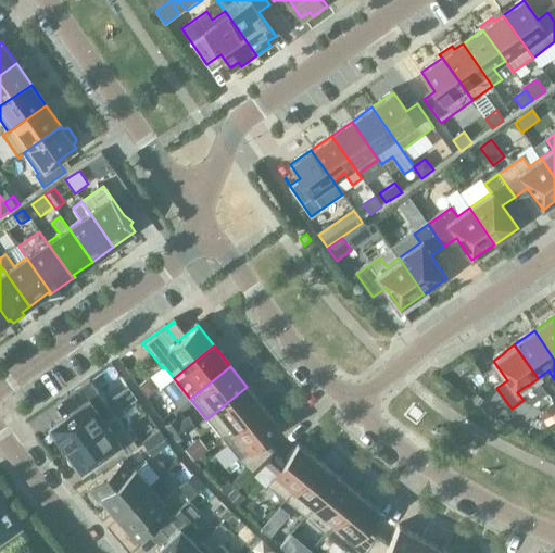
[(148,400),(160,390),(150,378),(138,387),(148,400)]
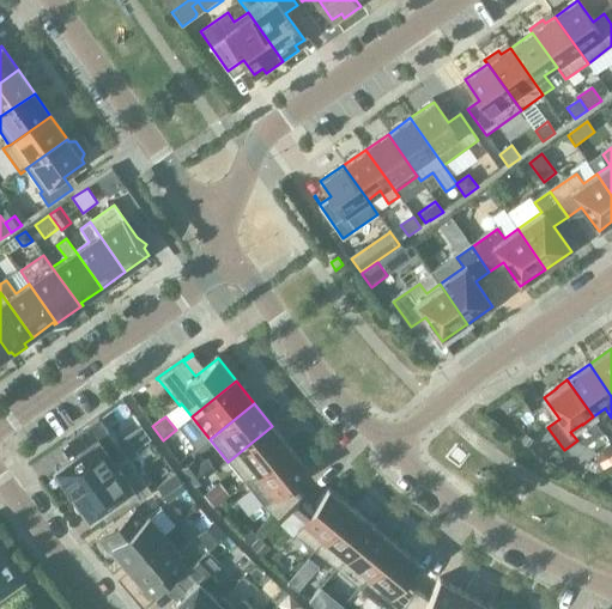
[(72,495),(127,457),(100,419),(62,444),(64,445),(73,439),(82,451),(54,470),(72,495)]
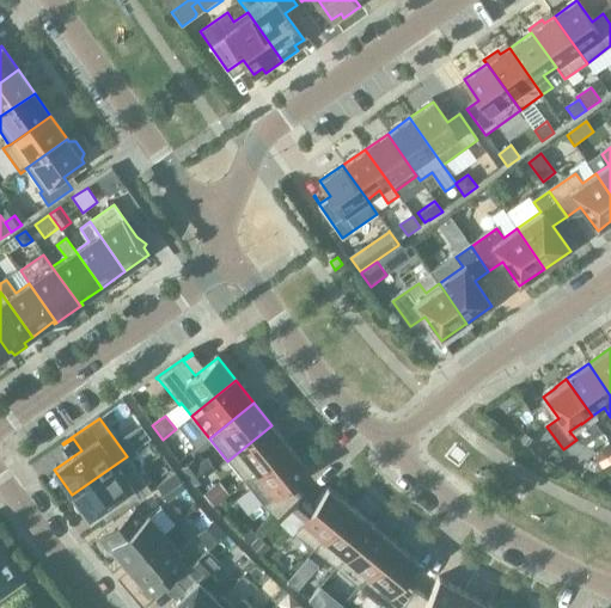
[(289,447),(272,425),(227,461),(245,483),(289,447)]
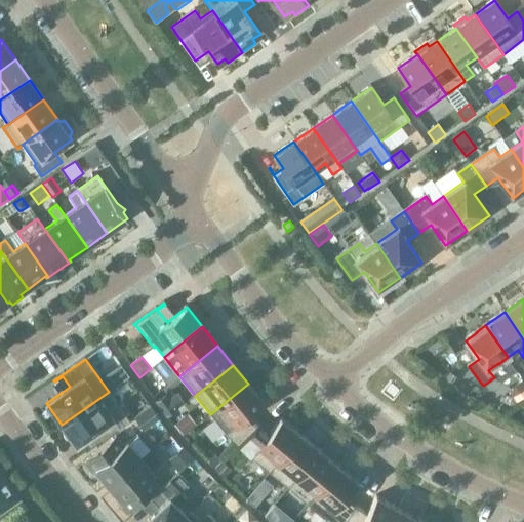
[(523,382),(508,391),(516,404),(523,398),(523,382)]
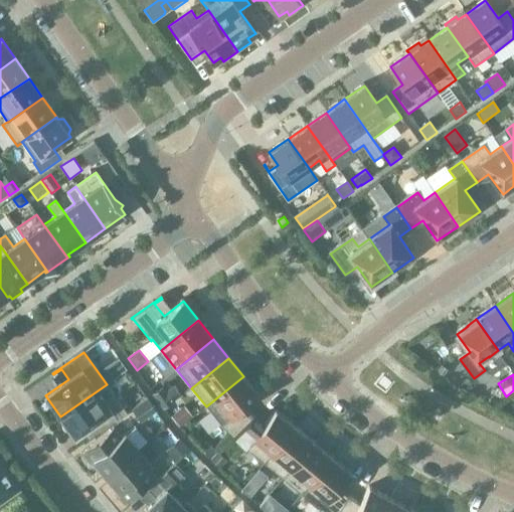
[(243,376),(206,406),(221,424),(221,425),(233,438),(253,417),(243,408),(260,396),(243,376)]
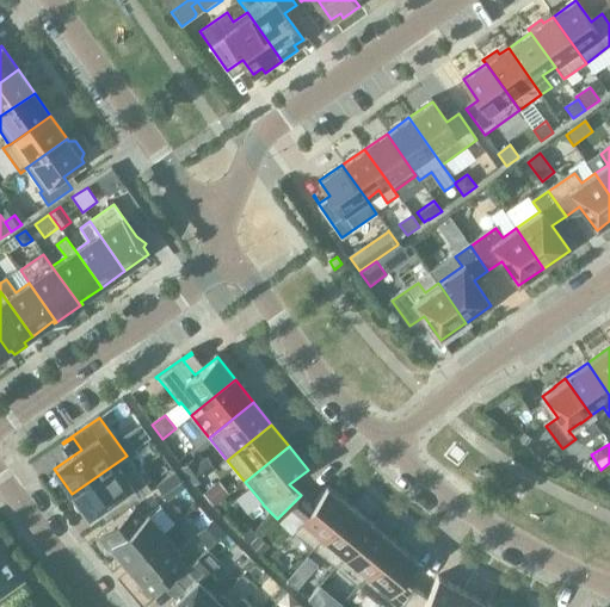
[(152,491),(127,456),(72,494),(74,496),(73,502),(75,507),(79,509),(84,511),(90,518),(116,499),(124,511),(152,491)]
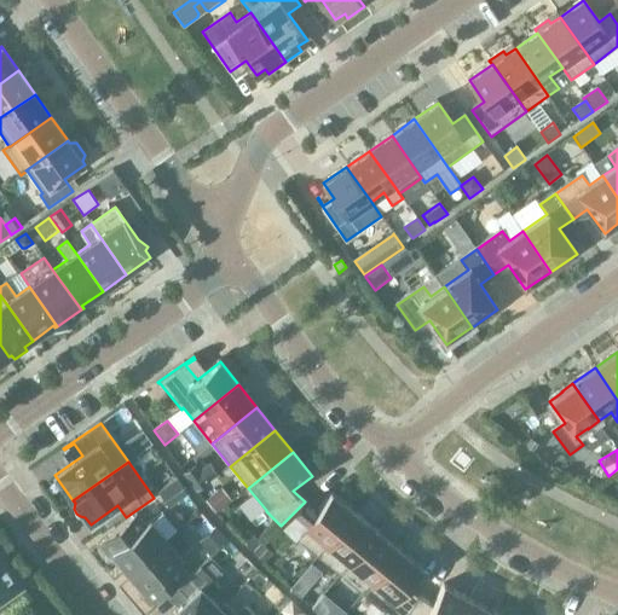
[(197,465),(184,474),(195,488),(197,492),(209,482),(201,470),(200,471),(197,465)]
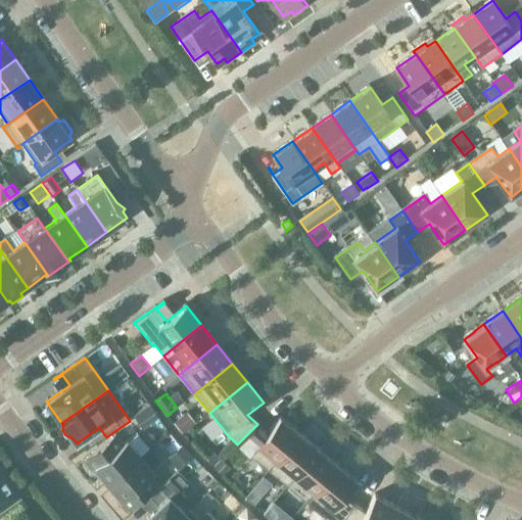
[(158,418),(150,406),(135,417),(143,428),(158,418)]
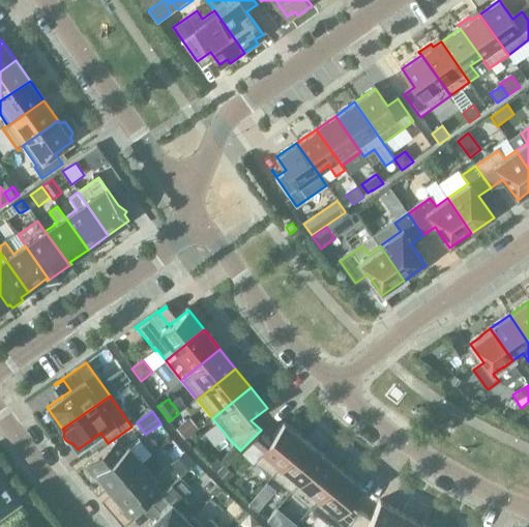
[(189,418),(176,429),(185,440),(199,430),(189,418)]
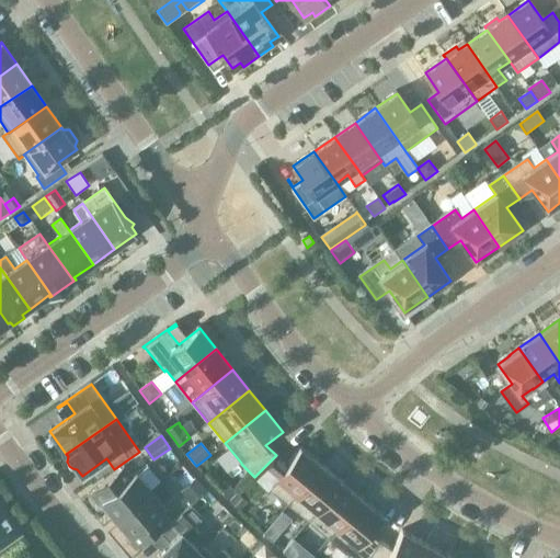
[(276,455),(254,477),(267,490),(269,489),(288,505),(321,466),(300,448),(286,466),(276,455)]
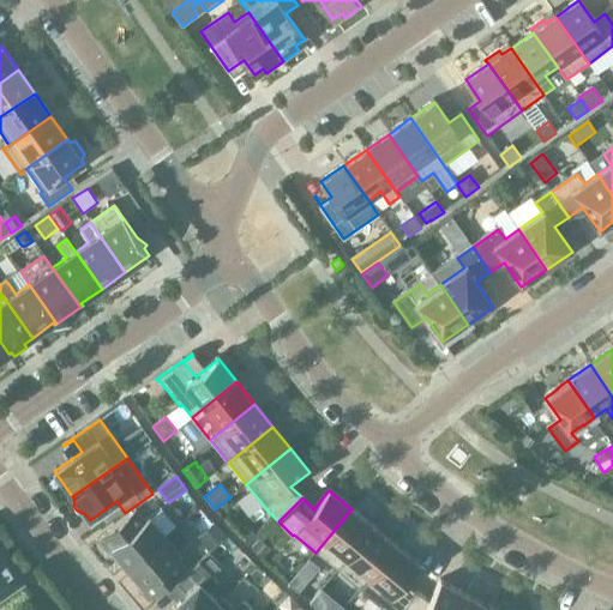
[(352,509),(316,553),(337,572),(374,527),(352,509)]
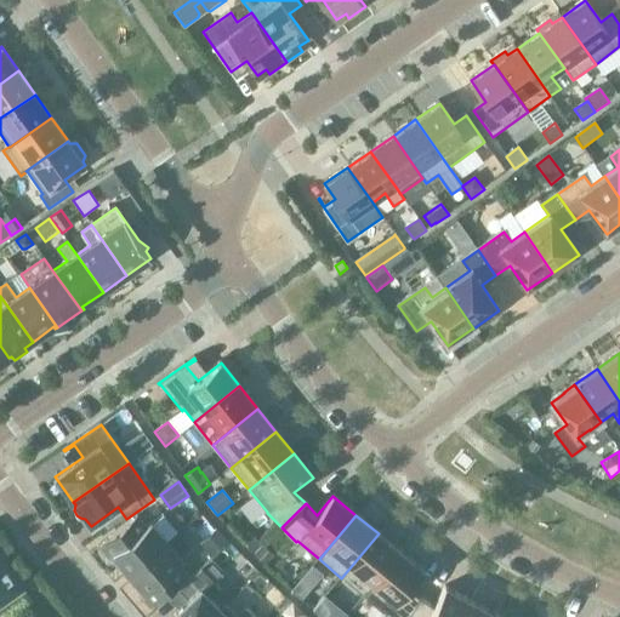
[(130,573),(166,542),(151,524),(147,527),(137,516),(101,547),(111,559),(114,555),(130,573)]
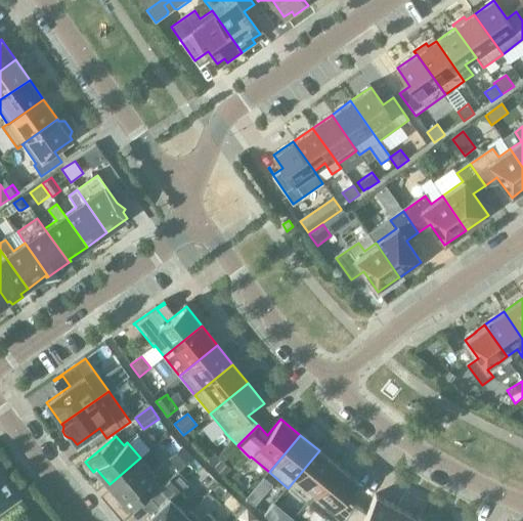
[(172,461),(180,470),(192,459),(184,450),(172,461)]
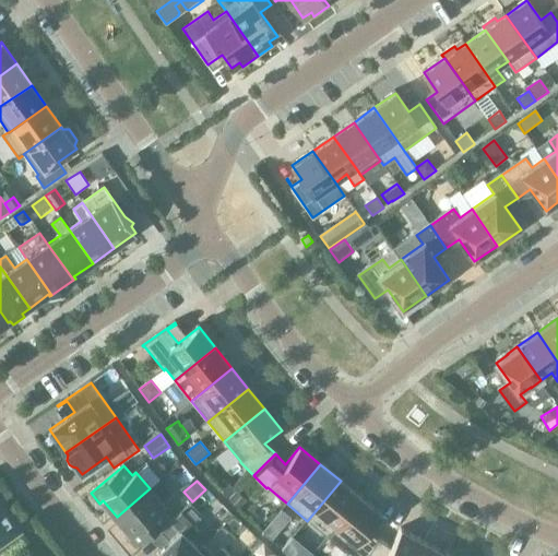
[(360,497),(341,481),(307,521),(328,537),(360,497)]
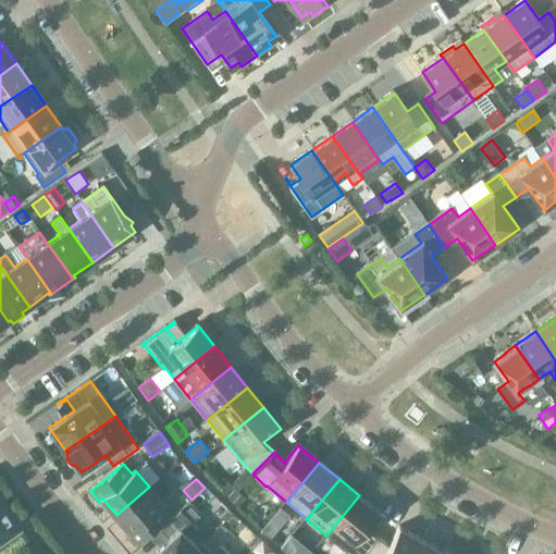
[(226,482),(220,489),(226,495),(234,489),(226,482)]
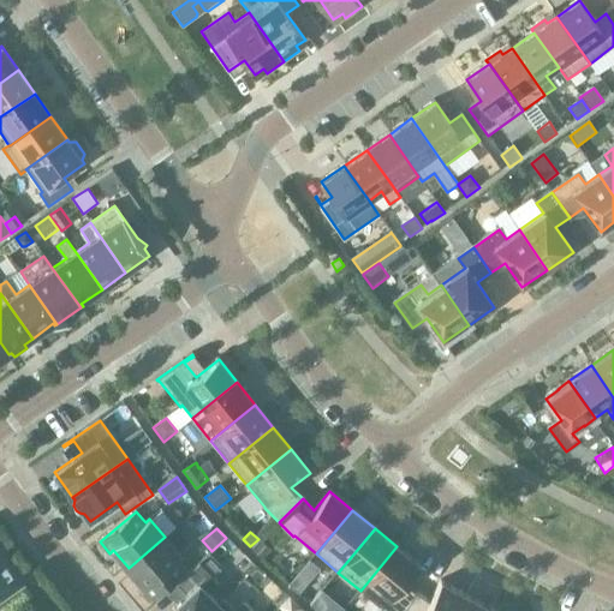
[(165,537),(129,568),(144,587),(141,589),(149,600),(185,570),(176,559),(180,556),(165,537)]
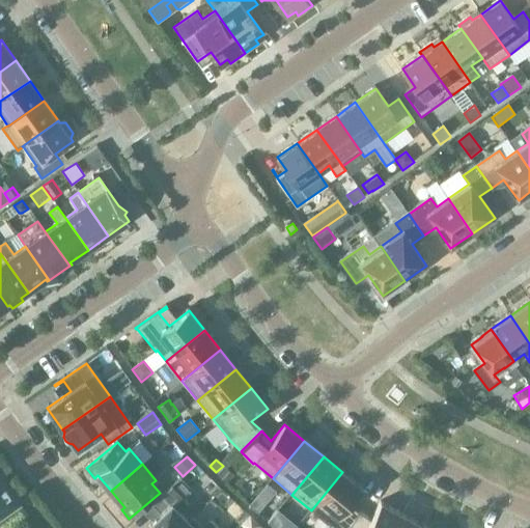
[(224,466),(217,473),(226,483),(234,476),(224,466)]
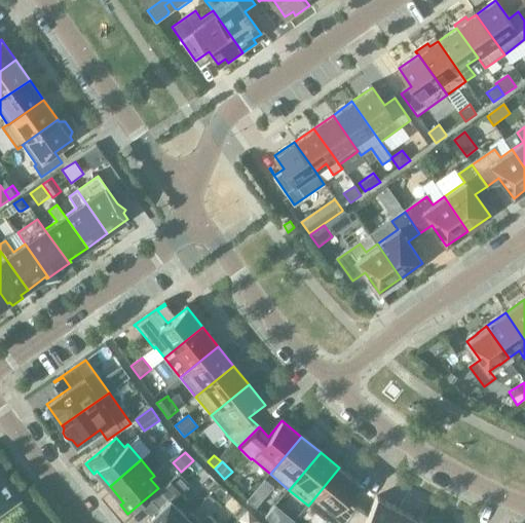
[(339,468),(308,506),(327,521),(326,522),(346,522),(357,509),(345,500),(359,484),(339,468)]
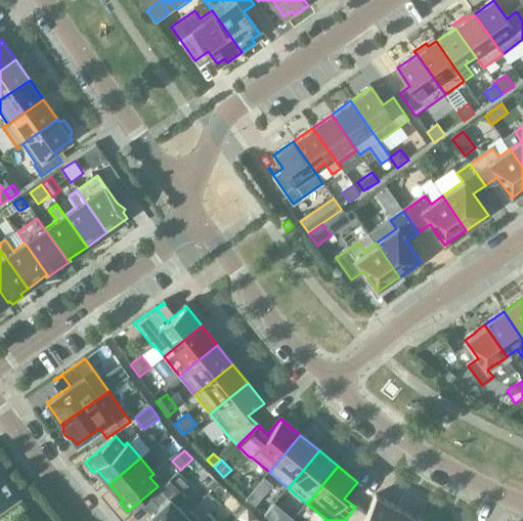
[(0,510),(18,497),(0,471),(0,510)]
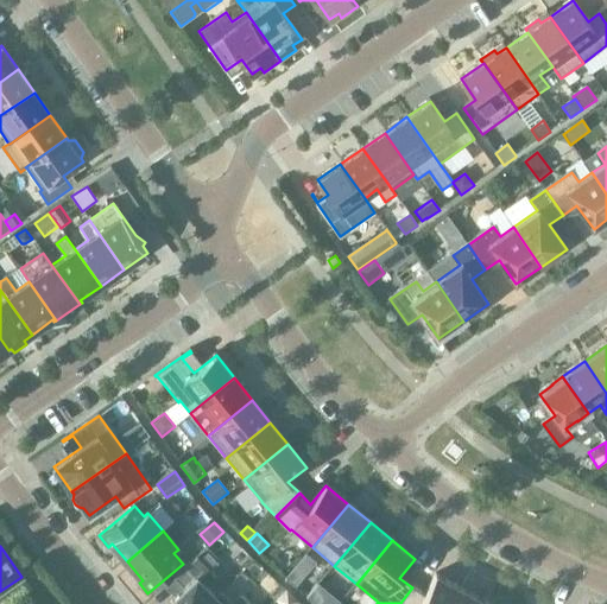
[(208,554),(200,561),(210,572),(219,565),(208,554)]
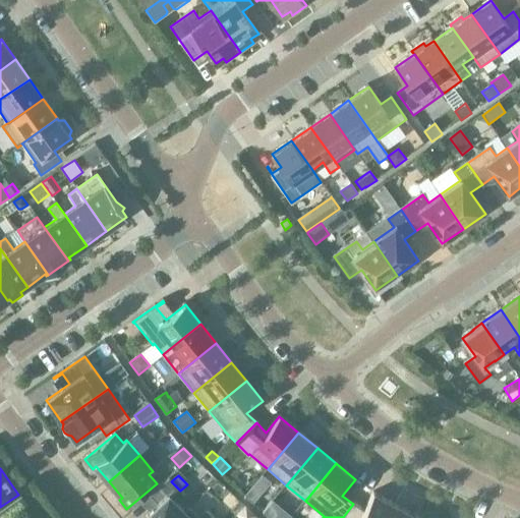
[(180,517),(185,513),(177,504),(185,496),(180,491),(171,481),(169,478),(150,497),(159,506),(146,517),(180,517)]
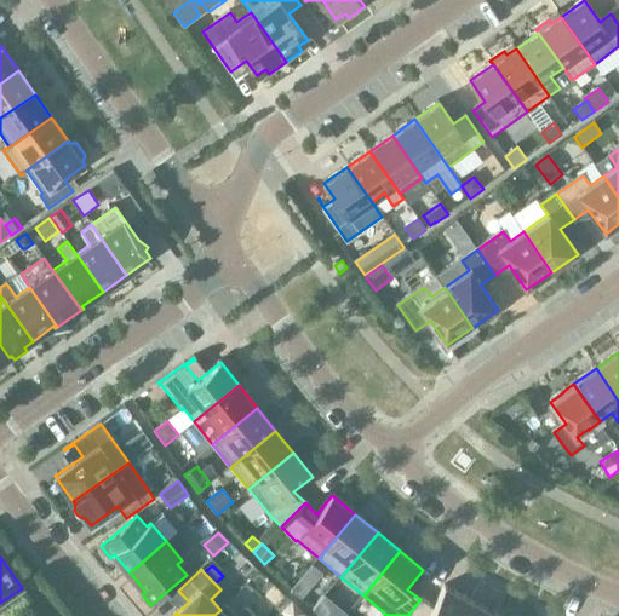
[(302,579),(292,591),(304,602),(315,591),(309,586),(302,579)]
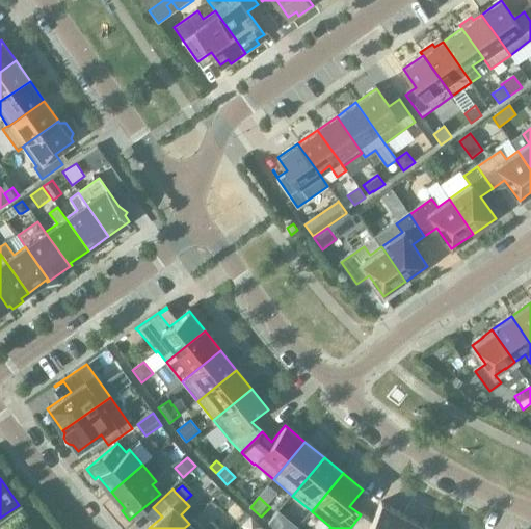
[(372,522),(361,514),(350,528),(397,528),(404,517),(381,504),(372,522)]
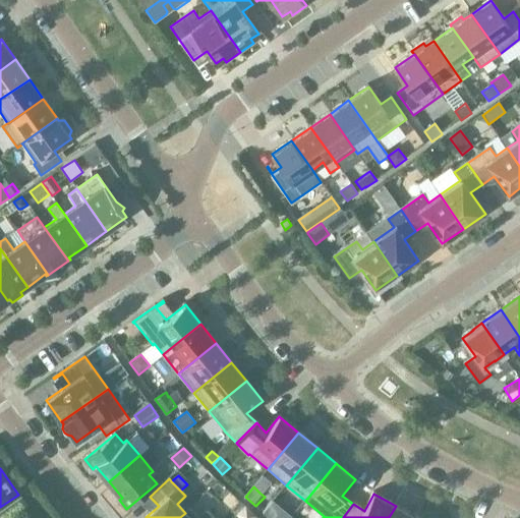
[(290,517),(293,514),(273,498),(263,511),(270,517),(290,517)]
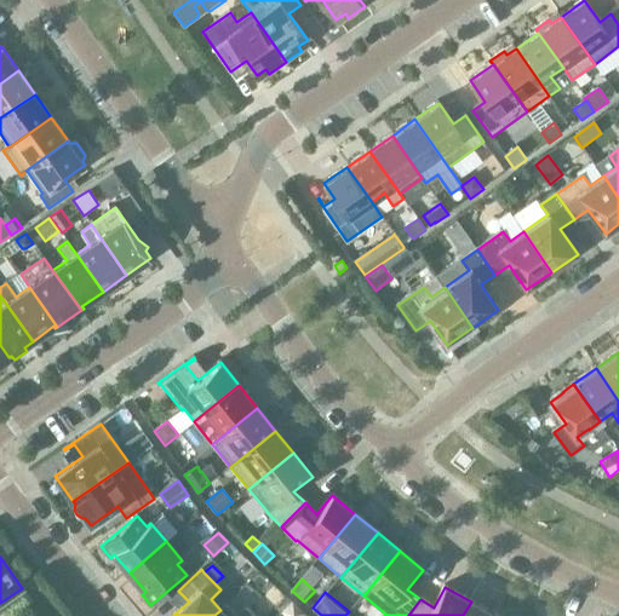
[(497,615),(471,602),(463,615),(497,615)]
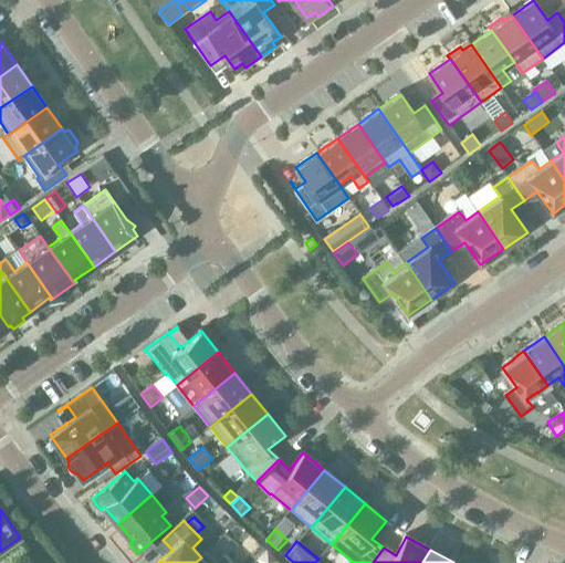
[(267,551),(258,561),(259,562),(279,562),(267,551)]
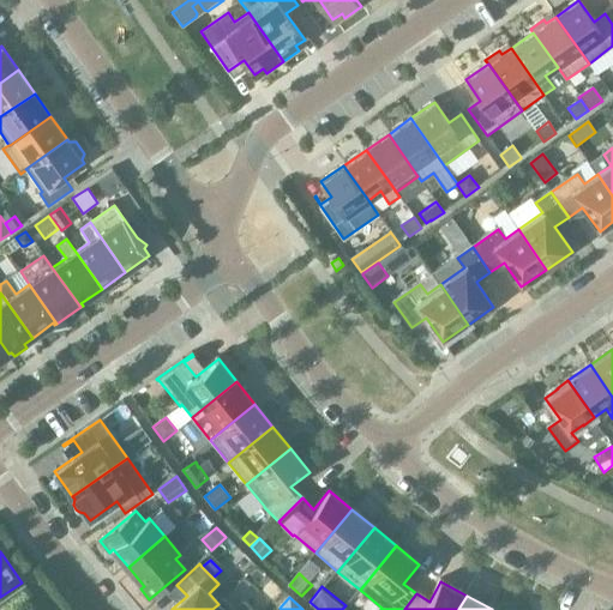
[(218,604),(212,609),(252,609),(244,601),(235,609),(233,609),(223,599),(218,604)]
